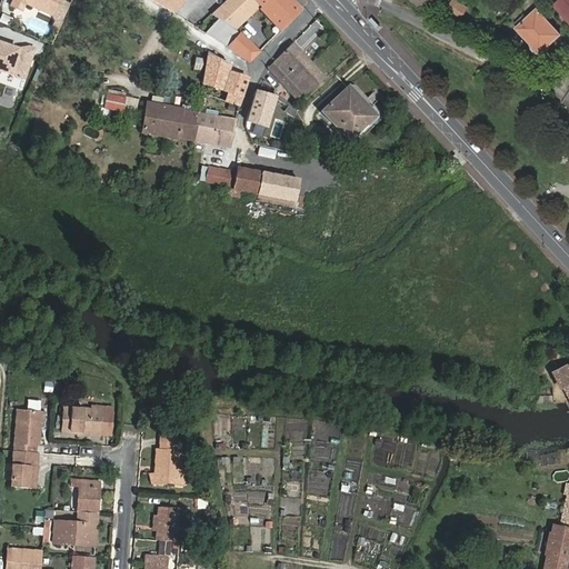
[(29,3),(22,0),(17,0),(15,6),(26,10),(29,3)]
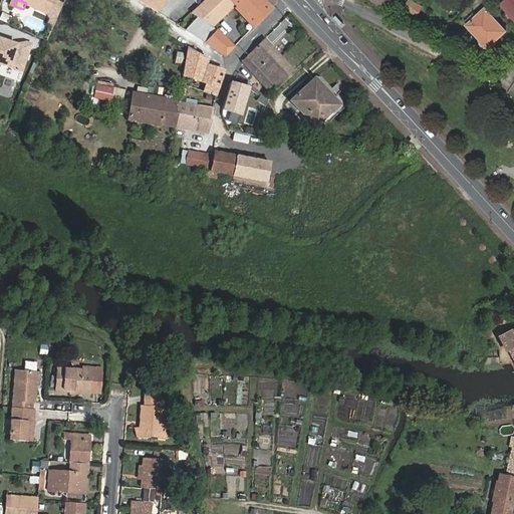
[(20,0),(26,3),(51,14),(57,0),(20,0)]
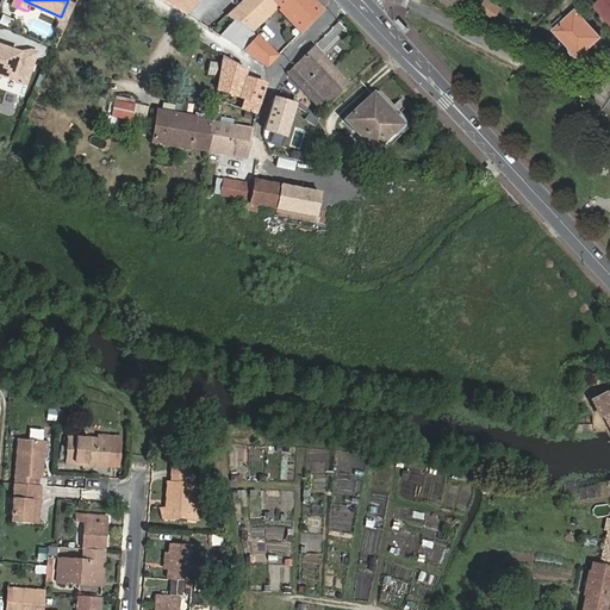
[(162,0),(185,14),(198,2),(195,0),(162,0)]
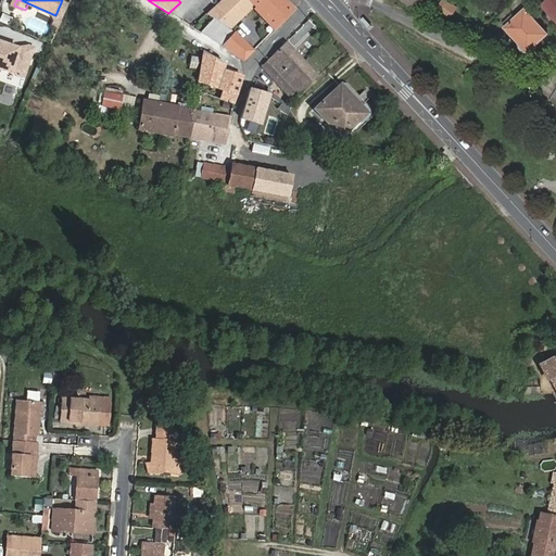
[(276,0),(219,0),(206,13),(211,16),(200,33),(222,47),(223,45),(232,29),(228,27),(253,4),(263,13),(276,0)]
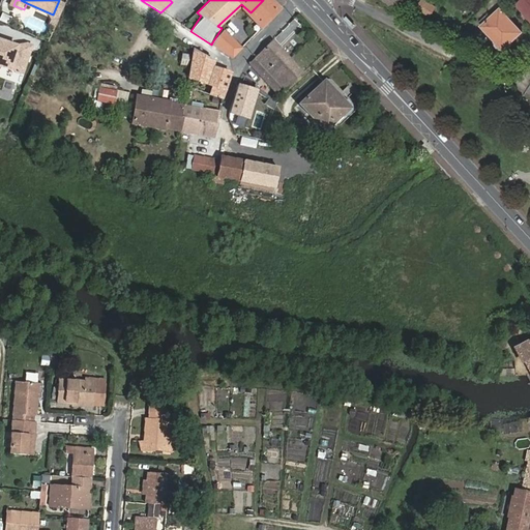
[(277,11),(266,0),(263,0),(251,12),(263,26),(277,11)]
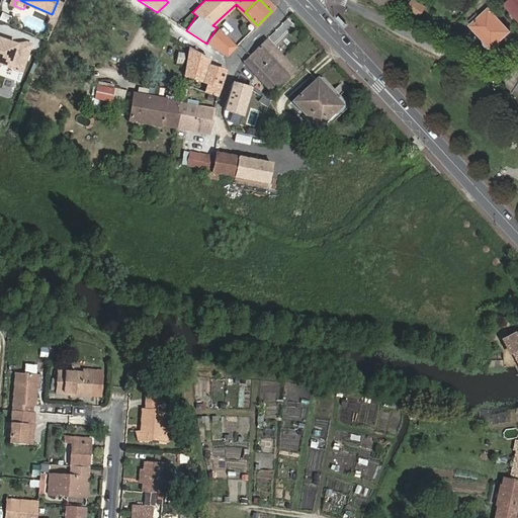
[(412,0),(408,9),(423,17),(429,5),(418,0),(412,0)]
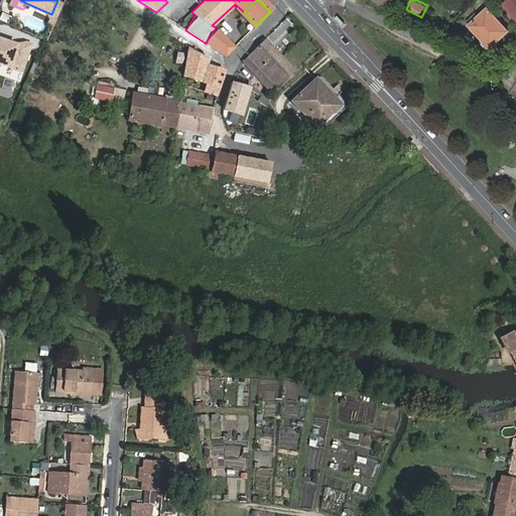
[(515,0),(509,0),(504,5),(515,18),(515,0)]
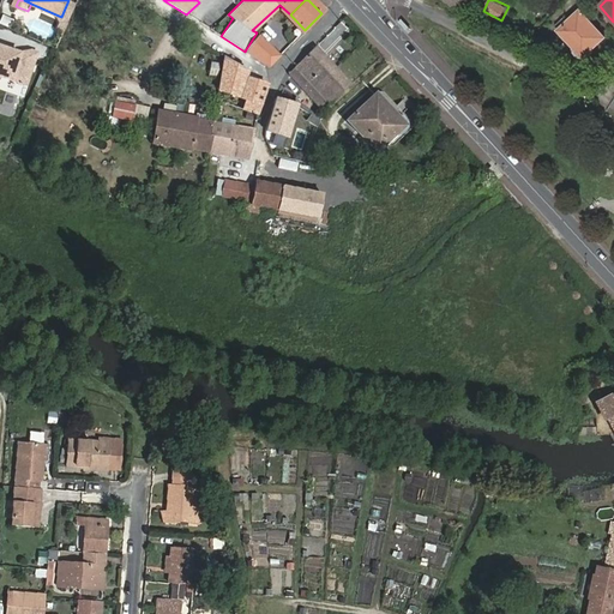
[(605,37),(581,11),(560,31),(584,56),(605,37)]
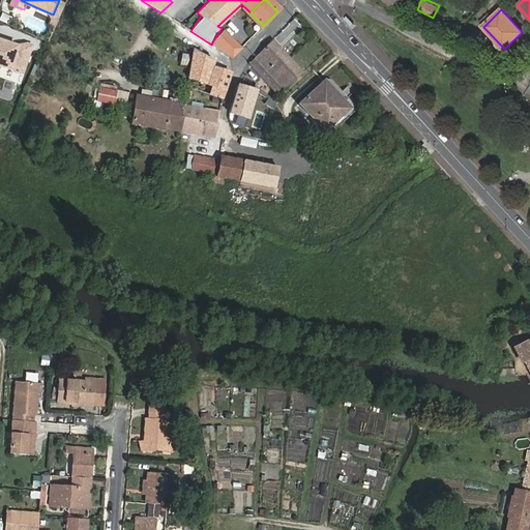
[(4,16),(1,21),(11,25),(13,21),(4,16)]
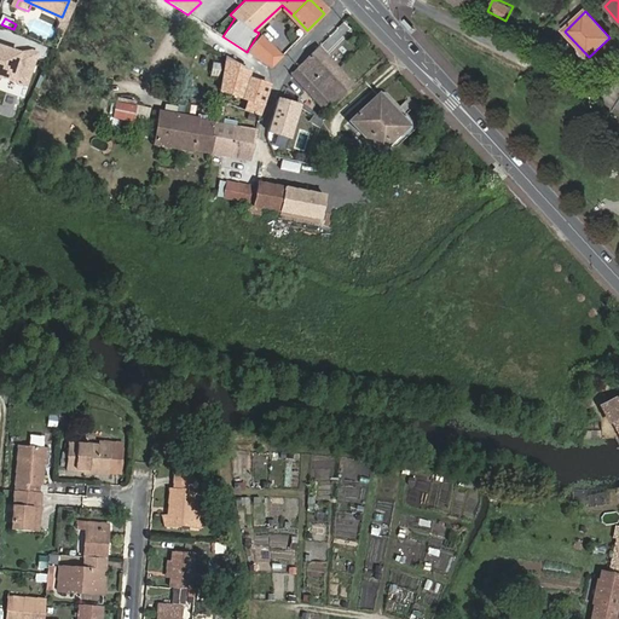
[(259,33),(248,50),(259,57),(268,42),(259,33)]
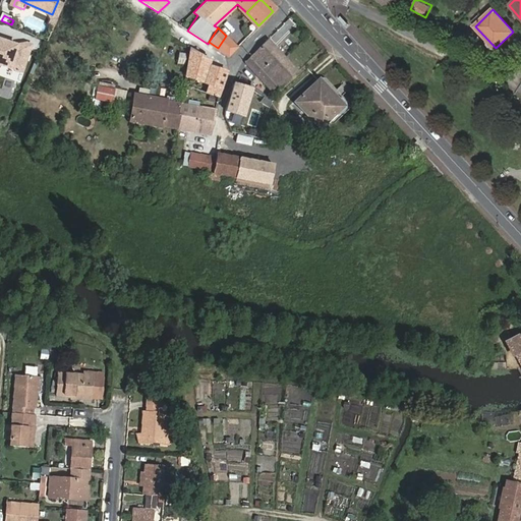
[(226,36),(218,48),(229,55),(238,47),(226,36)]
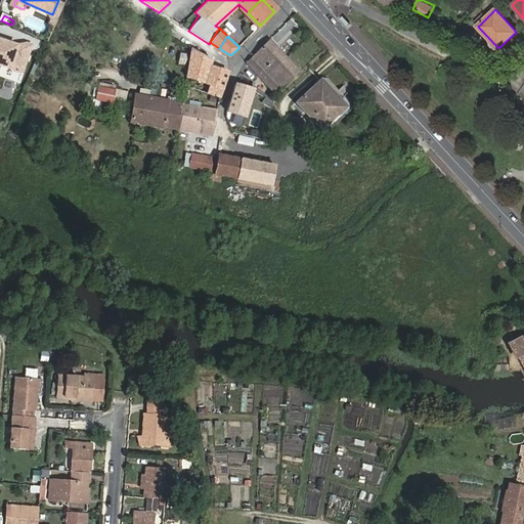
[(0,38),(0,64),(2,64),(24,73),(33,46),(29,44),(18,45),(0,38)]
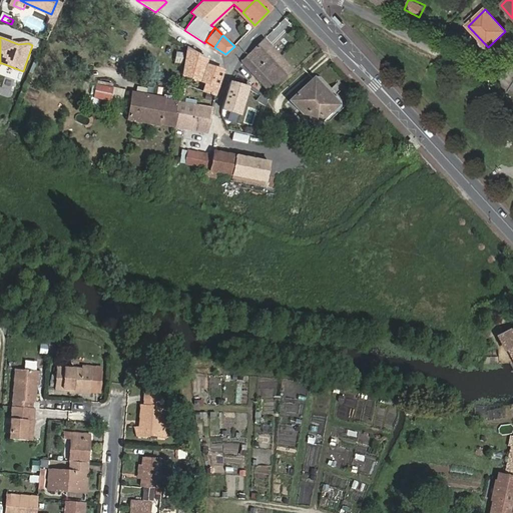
[(265,38),(242,60),(270,91),(294,70),(265,38)]
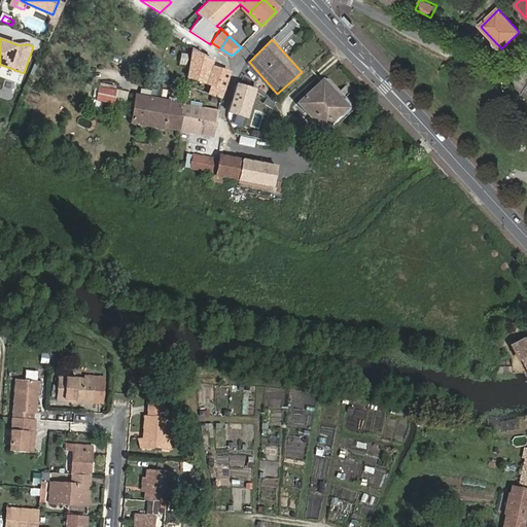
[(208,59),(192,49),(188,75),(213,84),(210,93),(221,97),(231,72),(213,67),(208,59)]
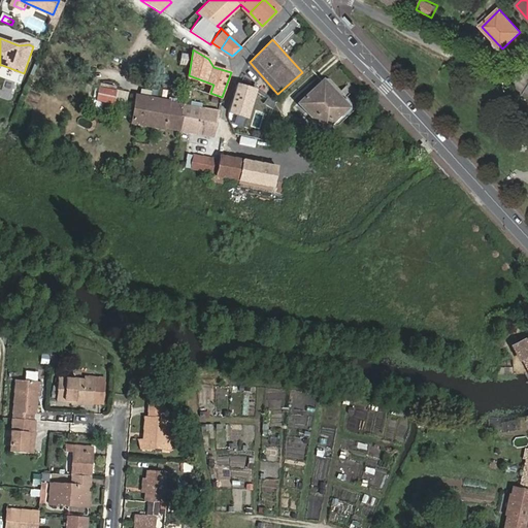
[(325,131),(351,106),(328,81),(326,83),(324,80),(299,103),(325,131)]
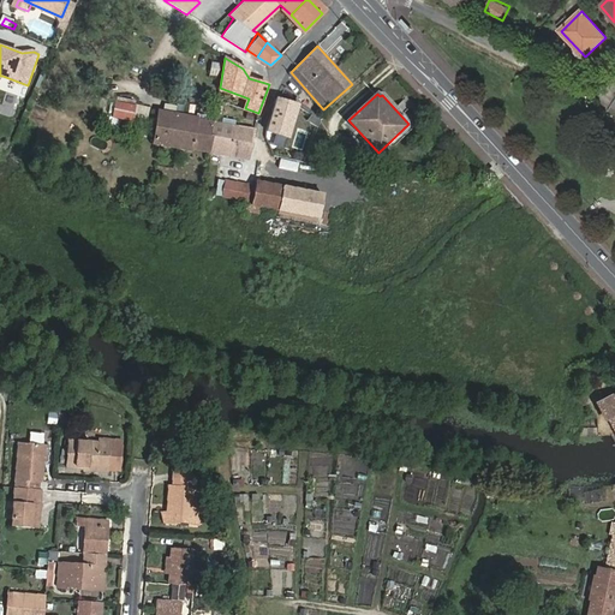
[(267,130),(287,136),(297,105),(275,97),(267,130)]
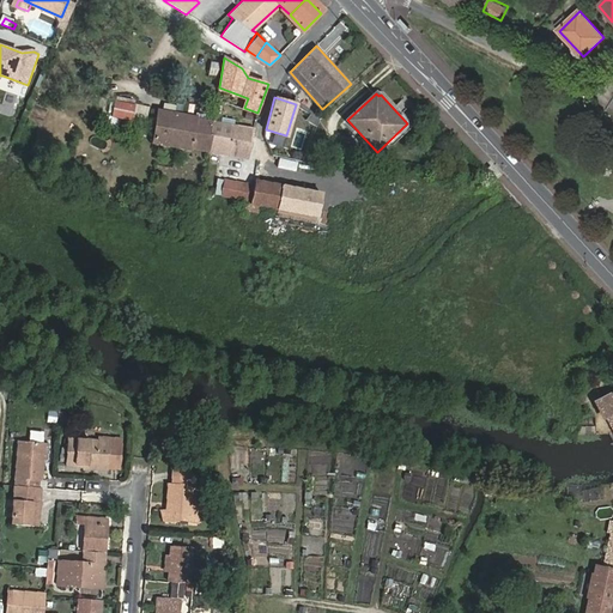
[(153,140),(180,145),(184,115),(158,110),(156,123),(153,140)]
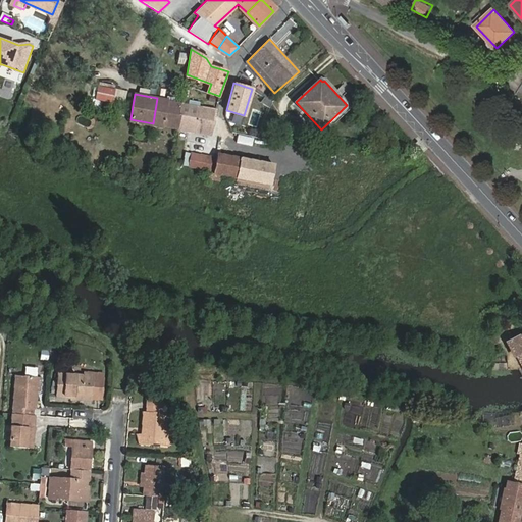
[(153,123),(178,128),(183,103),(157,98),(153,123)]
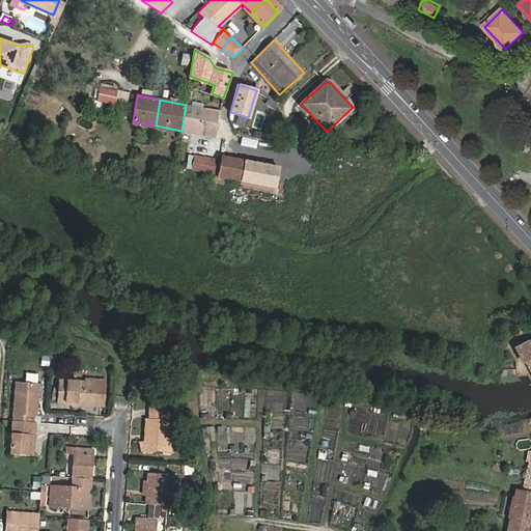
[(186,105),(182,131),(216,138),(221,111),(204,108),(204,103),(195,101),(194,106),(186,105)]
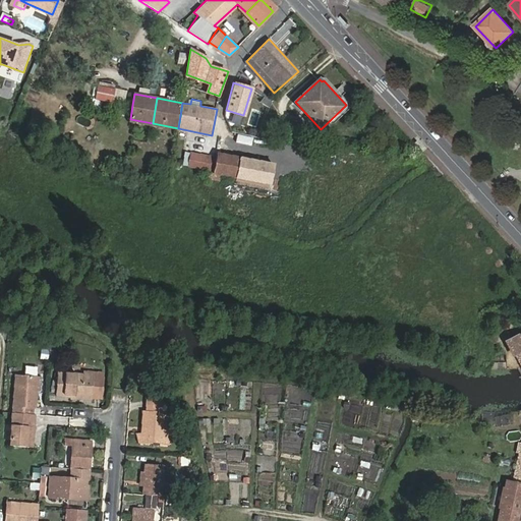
[(180,164),(208,169),(210,157),(182,153),(180,164)]
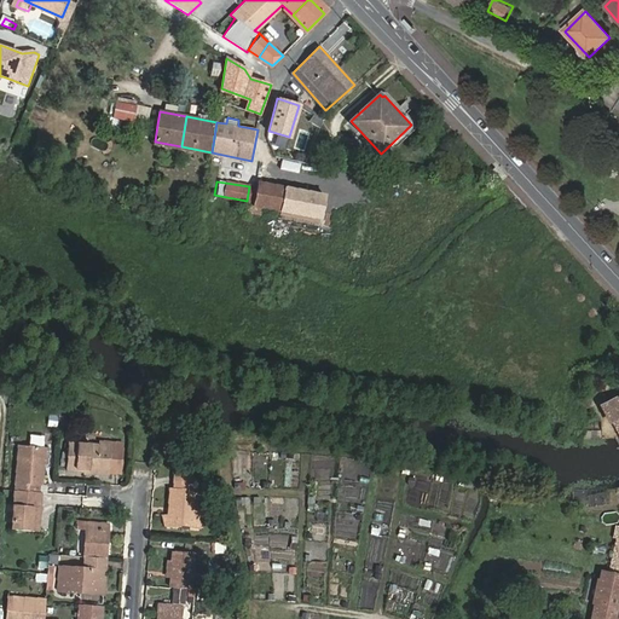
[(254,204),(283,209),(287,187),(284,187),(256,183),(256,187),(254,202),(254,204)]
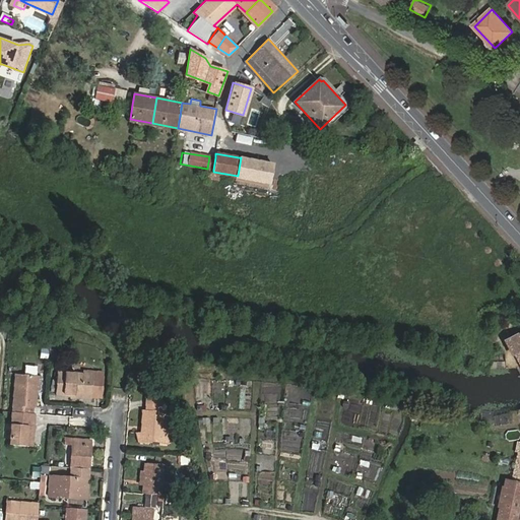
[(241,157),(238,176),(258,180),(262,161),(241,157)]
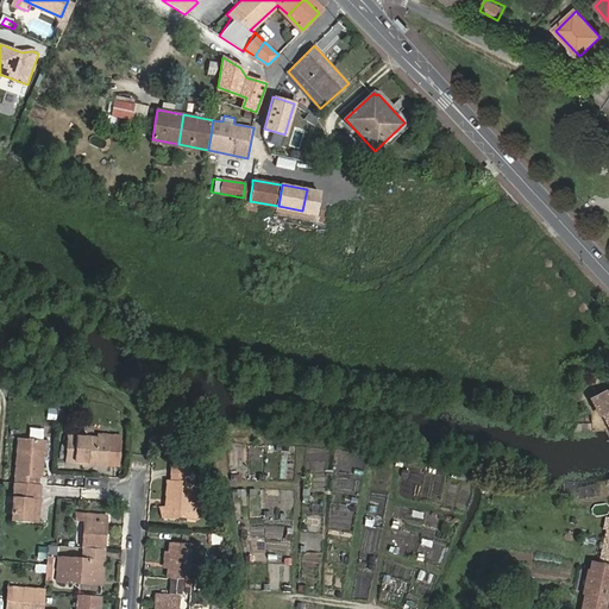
[(307,189),(302,211),(316,213),(320,192),(307,189)]
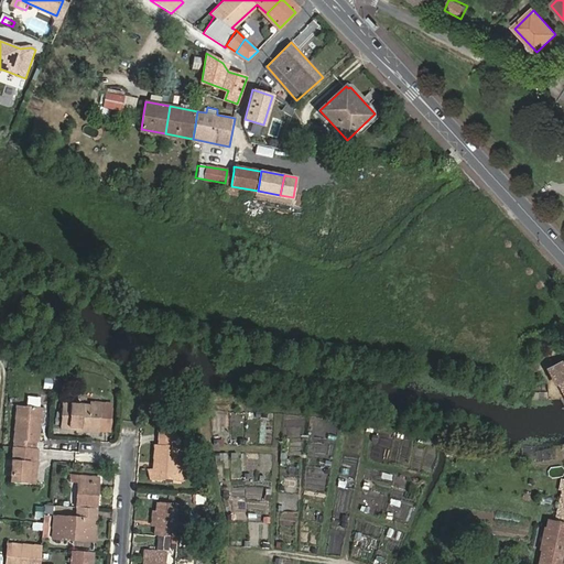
[(563,360),(550,368),(559,384),(563,380),(563,360)]
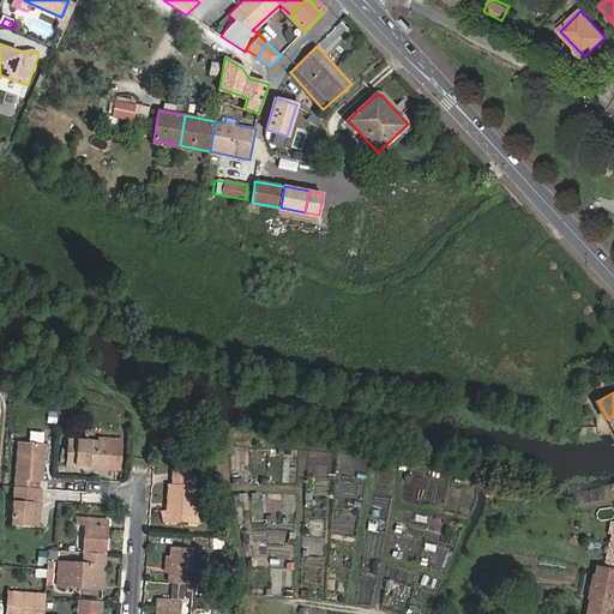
[(108,471),(109,441),(98,440),(97,444),(68,443),(66,469),(108,471)]
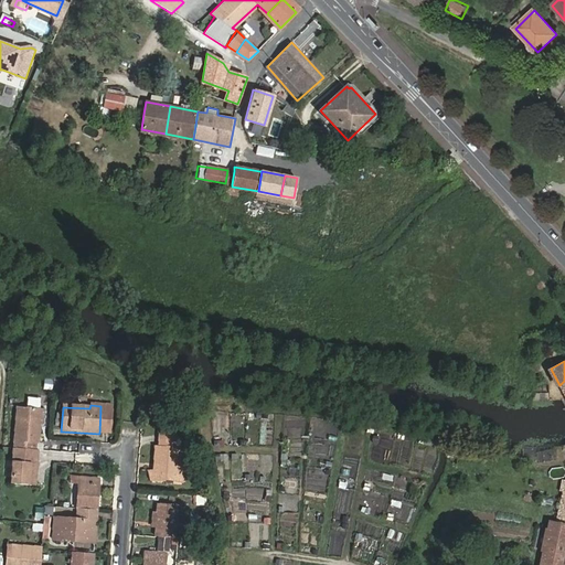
[(113,406),(100,406),(99,434),(110,435),(113,406)]
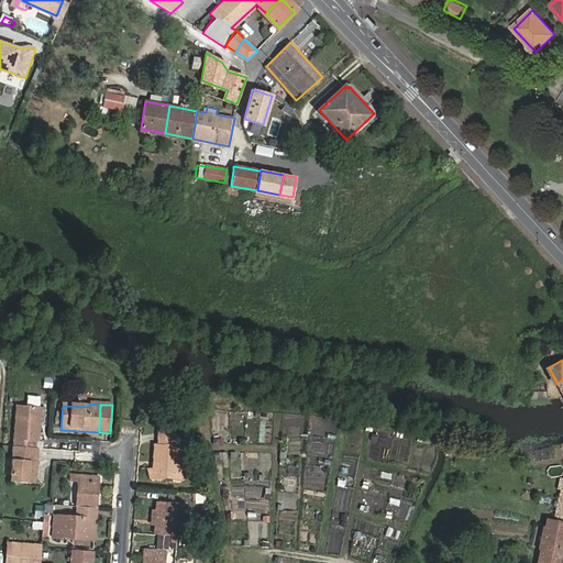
[(18,406),(15,440),(36,441),(40,441),(41,419),(42,407),(18,406)]
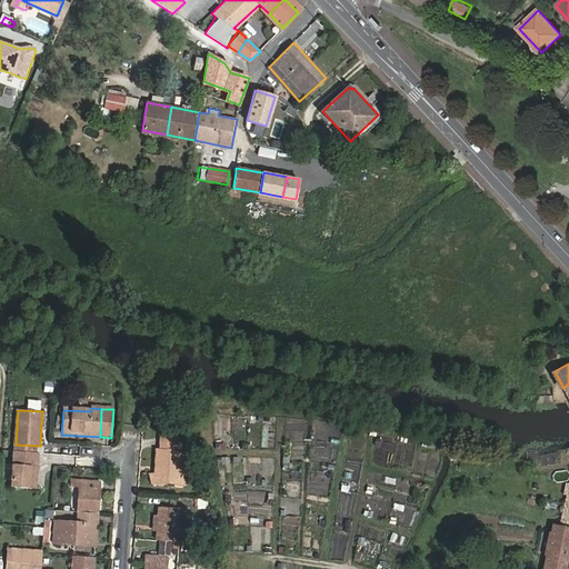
[(179,485),(181,467),(182,451),(179,451),(180,436),(163,435),(162,450),(159,449),(156,483),(179,485)]
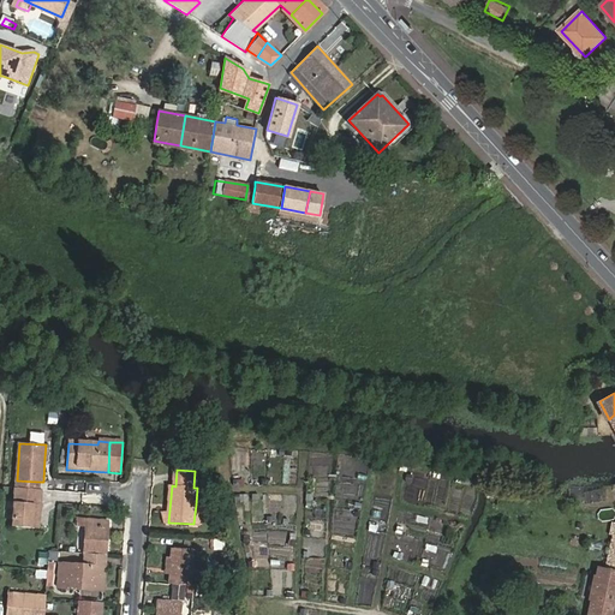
[(455,509),(461,485),(437,479),(433,503),(455,509)]
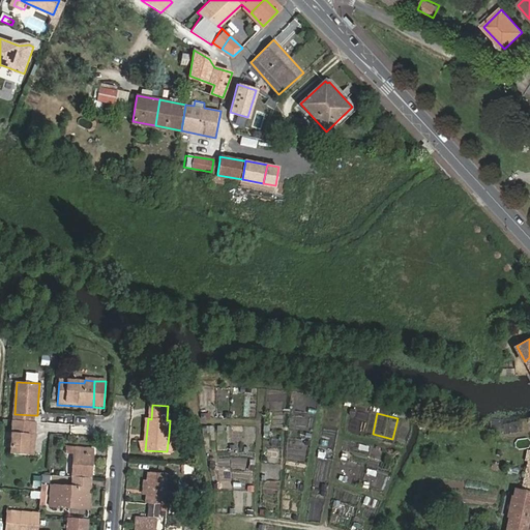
[(34,421),(15,420),(12,454),(32,455),(33,446),(35,446),(37,421),(34,421)]
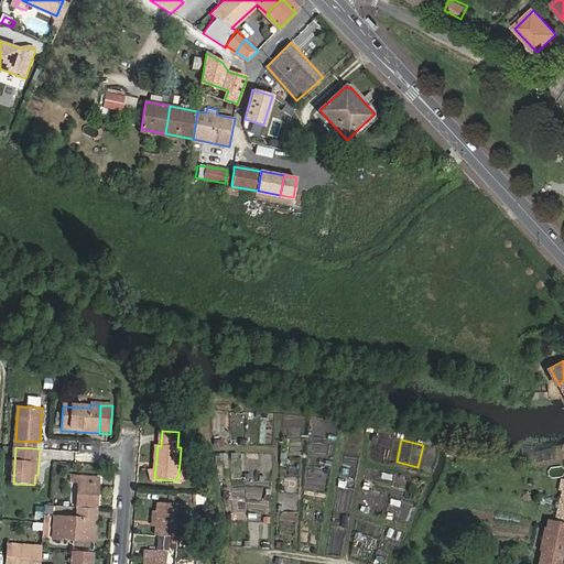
[(369,447),(369,461),(386,461),(387,447),(369,447)]
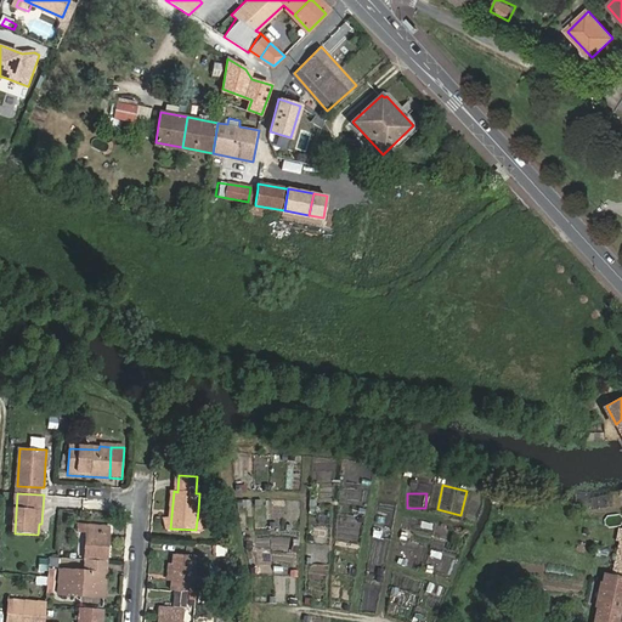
[(88,559),(106,560),(108,533),(97,533),(97,525),(88,525),(86,532),(85,559),(88,559)]
